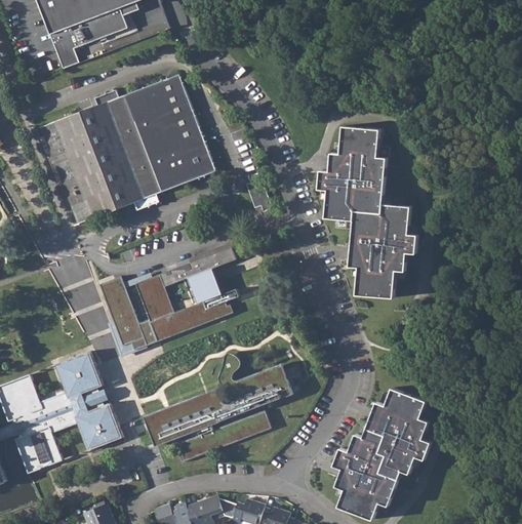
[(35,0),(61,70),(78,63),(72,46),(125,27),(121,13),(118,6),(134,0),(135,0),(35,0)]
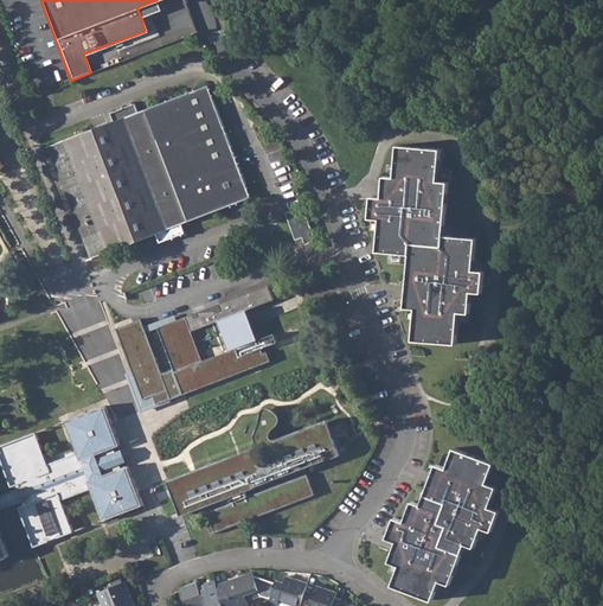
[(155,0),(136,7),(140,16),(158,8),(155,0)]
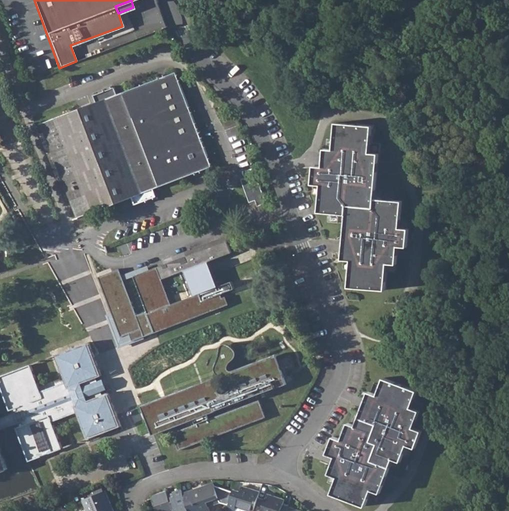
[(38,124),(39,128),(41,132),(60,181),(62,185),(75,219),(130,198),(133,205),(144,201),(152,198),(153,197),(151,190),(192,175),(199,172),(209,168),(197,138),(196,134),(172,73),(162,77),(156,79),(114,95),(112,88),(91,96),(94,103),(38,124)]
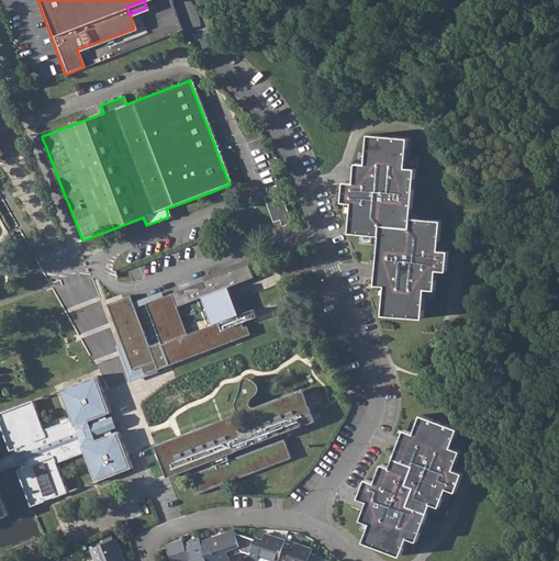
[(356,184),(342,183),(341,203),(354,204),(354,214),(349,213),(347,234),(358,235),(358,231),(367,232),(367,236),(381,237),(381,246),(377,246),(375,266),(379,267),(378,276),(375,276),(373,285),(388,287),(387,296),(382,296),(380,316),(421,320),(422,299),(418,299),(420,290),(433,290),(434,280),(431,280),(431,271),(445,271),(446,251),(433,250),(434,242),(438,242),(439,221),(428,221),(428,225),(420,224),(420,220),(405,219),(406,209),(410,210),(412,189),(409,189),(409,179),(413,179),(414,169),(400,168),(401,159),(405,159),(406,139),(366,136),(365,156),(368,156),(368,165),(354,165),(353,175),(357,175),(356,184)]
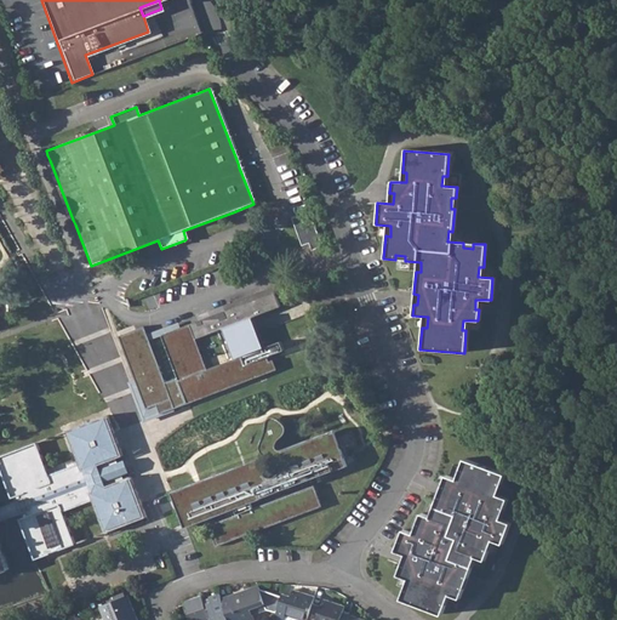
[(300,249),(319,244),(312,212),(293,216),(300,249)]
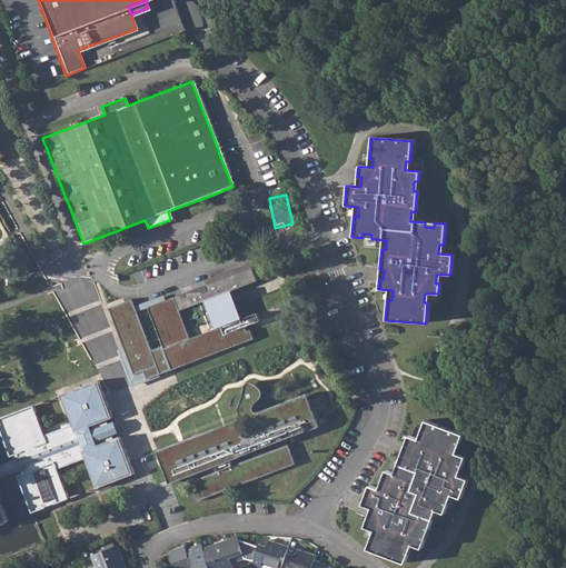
[(255,281),(249,268),(202,286),(206,292),(200,295),(199,291),(181,294),(184,298),(180,299),(178,295),(145,308),(169,370),(211,355),(251,339),(248,330),(245,331),(242,327),(258,321),(255,312),(239,319),(229,291),(255,281)]
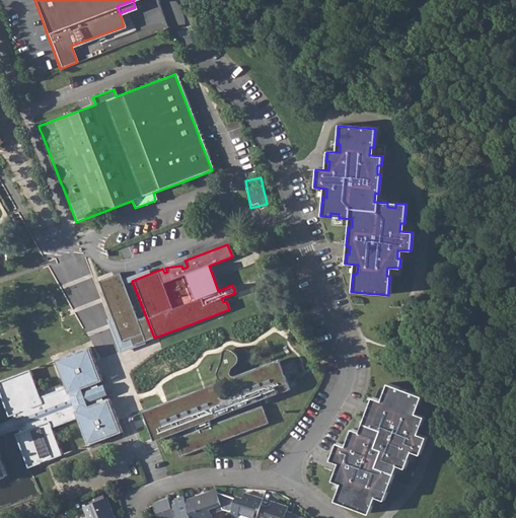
[(13,419),(7,421),(11,430),(16,428),(18,432),(13,434),(25,467),(35,464),(34,462),(38,462),(41,461),(45,460),(47,458),(49,456),(50,458),(60,455),(49,428),(74,418),(85,445),(119,432),(105,398),(100,400),(99,396),(104,395),(101,386),(96,387),(94,383),(99,382),(86,348),(79,351),(53,361),(63,388),(38,398),(27,370),(0,380),(0,401),(6,417),(11,415),(13,419)]
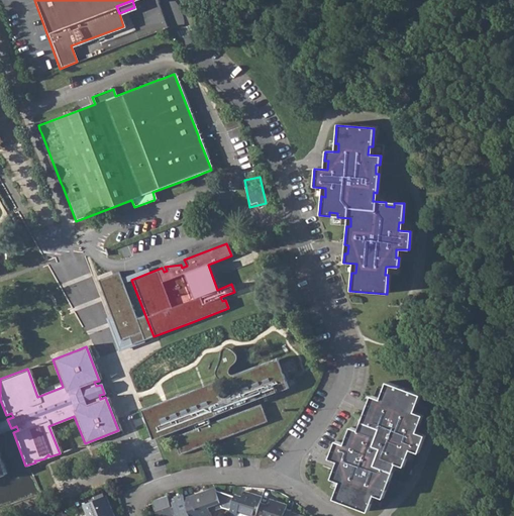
[(140,410),(152,439),(188,426),(193,424),(195,428),(172,437),(178,455),(266,421),(260,404),(208,423),(207,419),(295,385),(292,378),(288,379),(287,375),(295,372),(290,358),(278,364),(276,357),(232,375),(230,375),(229,375),(228,374),(227,372),(227,371),(228,369),(229,368),(230,366),(232,365),(233,363),(234,360),(235,358),(235,355),(234,354),(233,352),(232,351),(230,349),(229,348),(227,347),(225,347),(223,346),(222,347),(220,348),(219,350),(219,352),(218,354),(218,356),(217,358),(217,362),(216,364),(215,366),(215,368),(214,371),(214,372),(214,373),(214,374),(215,377),(216,378),(218,380),(219,381),(221,382),(223,382),(226,383),(228,383),(229,383),(230,385),(231,386),(231,387),(232,390),(231,392),(230,393),(228,396),(227,397),(225,397),(224,397),(221,397),(219,396),(218,395),(217,393),(216,392),(216,390),(215,388),(214,381),(140,410)]
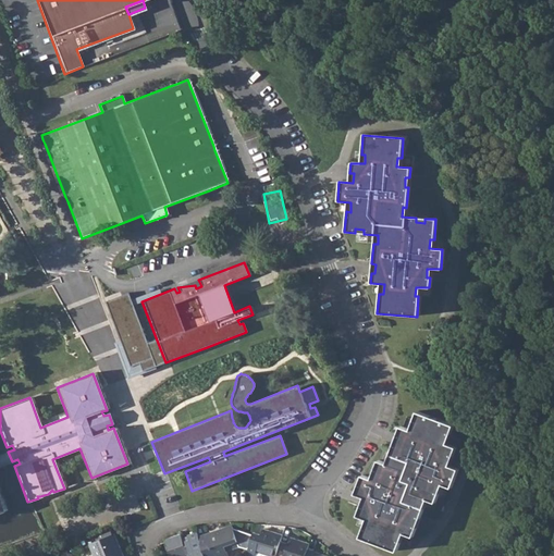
[(360,477),(354,495),(366,499),(362,508),(359,507),(356,517),(368,521),(366,530),(361,529),(358,539),(395,553),(398,543),(395,542),(397,533),(411,538),(415,528),(411,527),(415,518),(418,519),(421,509),(418,508),(420,498),(433,504),(438,494),(434,493),(436,484),(450,489),(456,470),(444,466),(447,457),(451,458),(454,448),(441,443),(444,434),(448,435),(452,425),(415,411),(411,422),(415,423),(411,432),(398,427),(395,436),(398,437),(395,446),(392,445),(388,455),(393,457),(389,466),(377,461),(373,470),(377,471),(373,481),(360,477)]
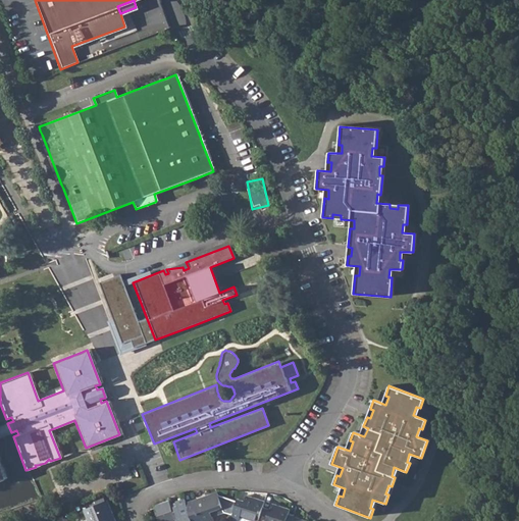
[(7,423),(0,425),(0,436),(11,432),(7,423)]
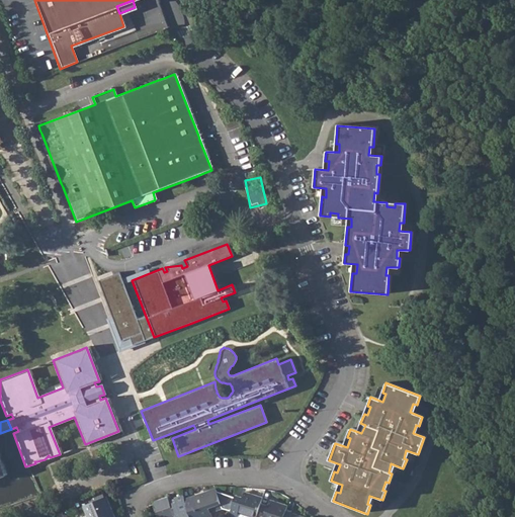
[(190,502),(183,504),(188,516),(209,516),(208,514),(221,509),(213,490),(188,498),(190,502)]
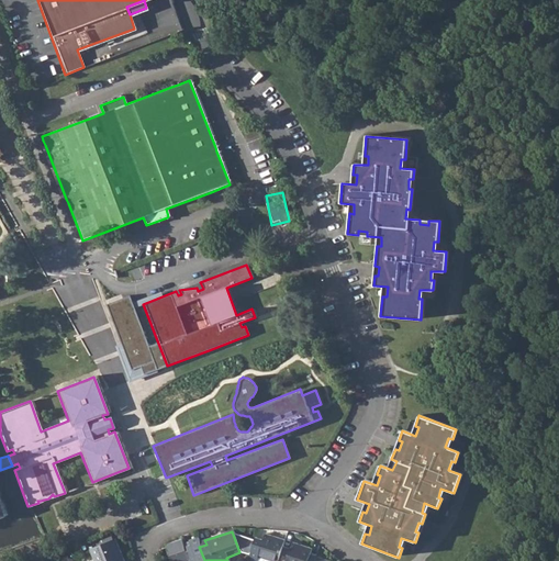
[(253,538),(247,560),(255,560),(256,559),(261,560),(275,560),(280,547),(282,541),(261,535),(260,541),(253,538)]
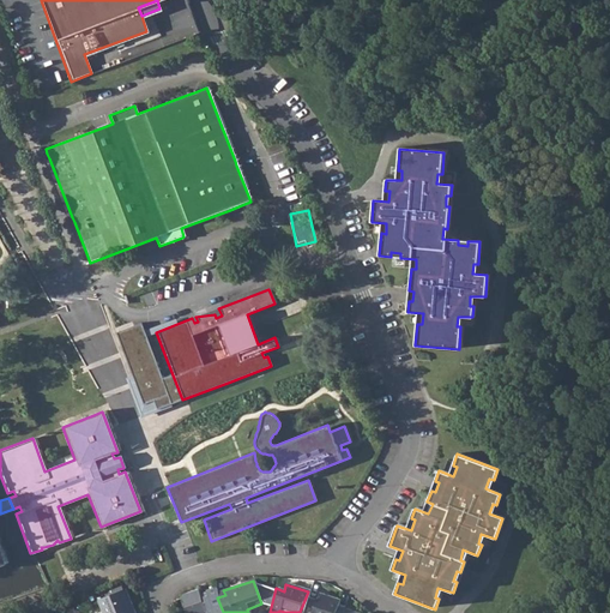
[(198,599),(198,595),(195,590),(179,596),(183,612),(207,612),(223,612),(217,598),(213,588),(205,592),(205,593),(206,596),(198,599)]
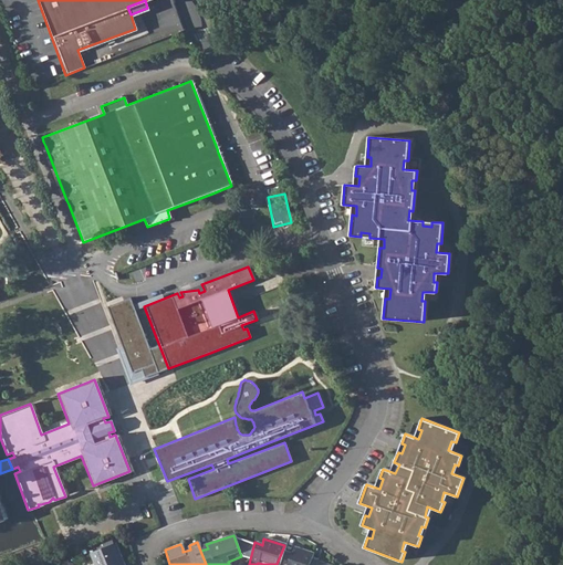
[(122,564),(113,543),(87,553),(92,564),(122,564)]
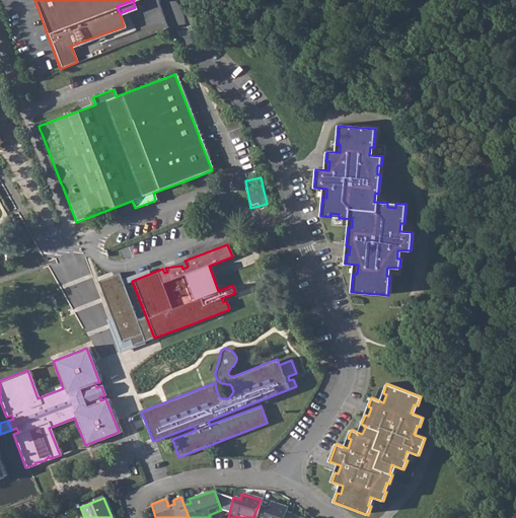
[(282,517),(285,507),(268,502),(266,507),(259,505),(253,517),(282,517)]
